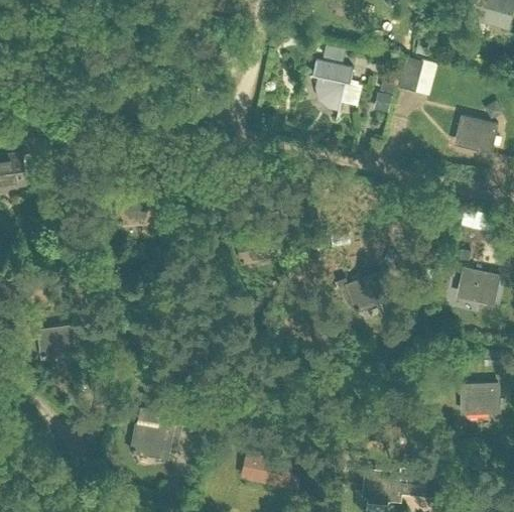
[(513,0),(475,0),(470,21),(508,31),(513,11),(513,0)]
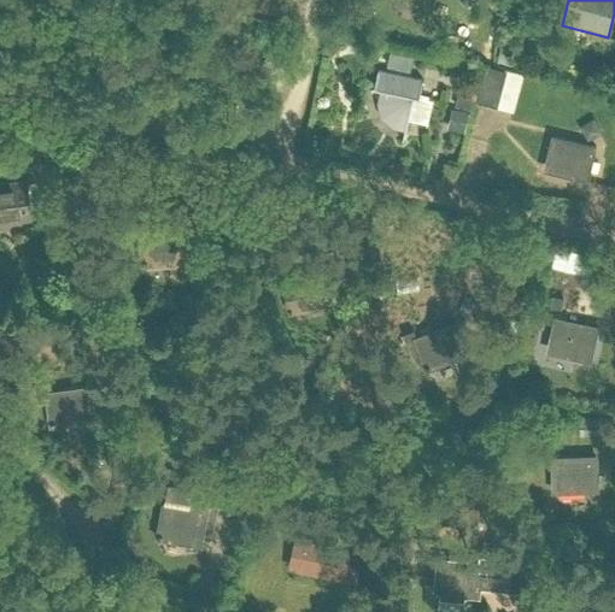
[(504,43),(498,65),(511,69),(516,46),(504,43)]
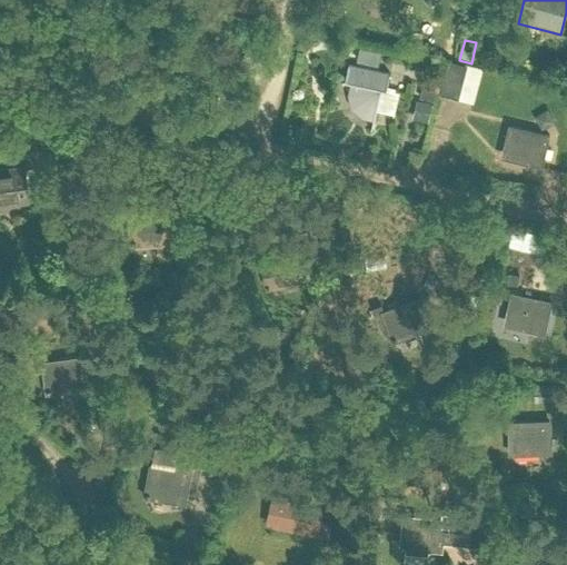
[(458,101),(467,68),(450,63),(441,97),(458,101)]
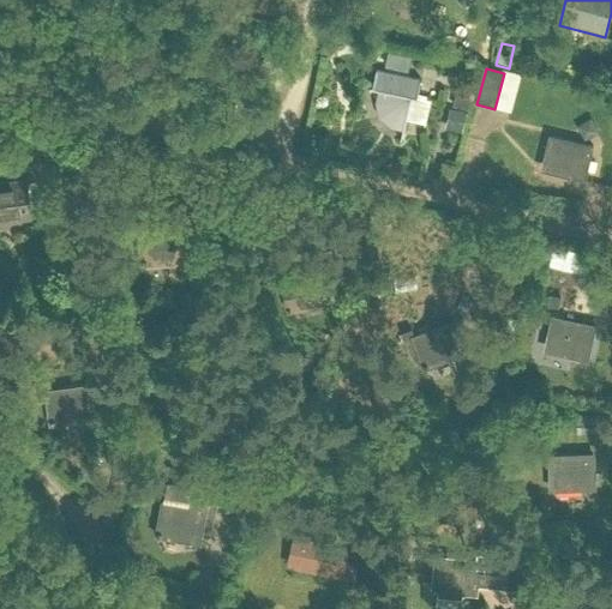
[(425,124),(430,100),(418,96),(421,79),(376,70),(372,86),(379,88),(377,102),(381,116),(391,126),(403,128),(406,119),(425,124)]
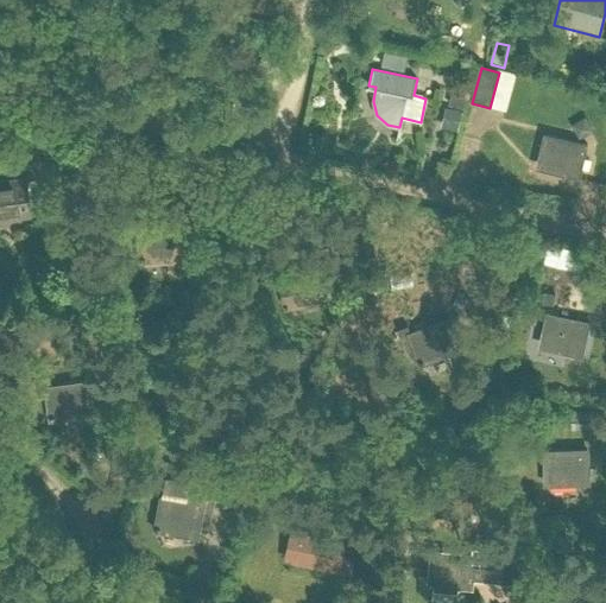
[(254,118),(257,102),(235,99),(233,113),(254,118)]
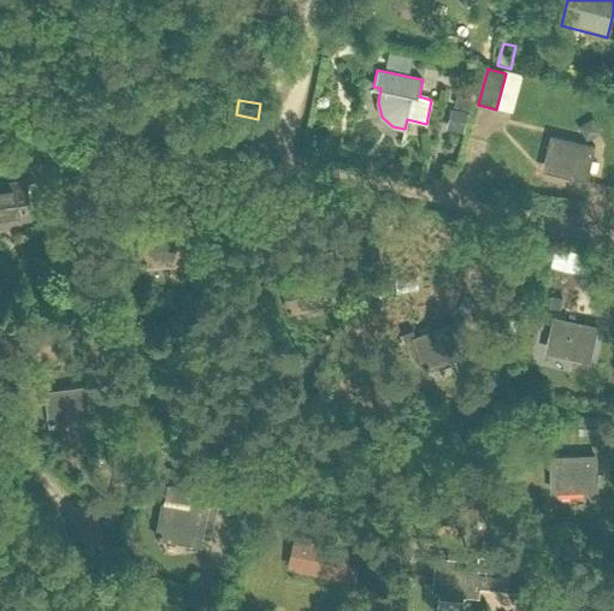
[(460,100),(458,111),(472,114),(474,104),(460,100)]
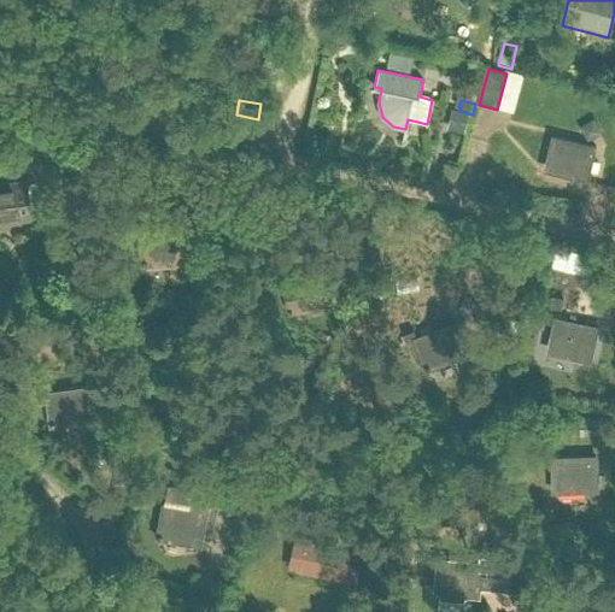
[(593,105),(578,112),(585,128),(601,121),(593,105)]
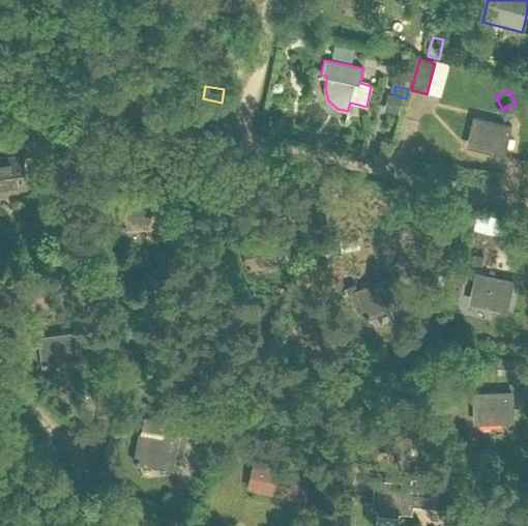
[(390,95),(386,113),(401,117),(405,99),(390,95)]
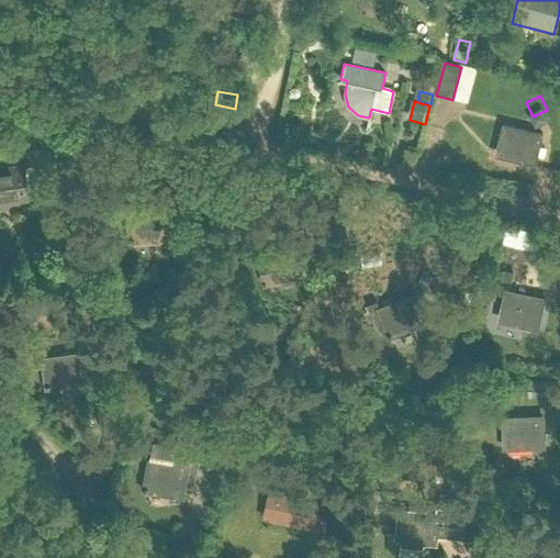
[(534,167),(544,135),(504,124),(500,138),(503,140),(500,154),(521,159),(519,163),(534,167)]
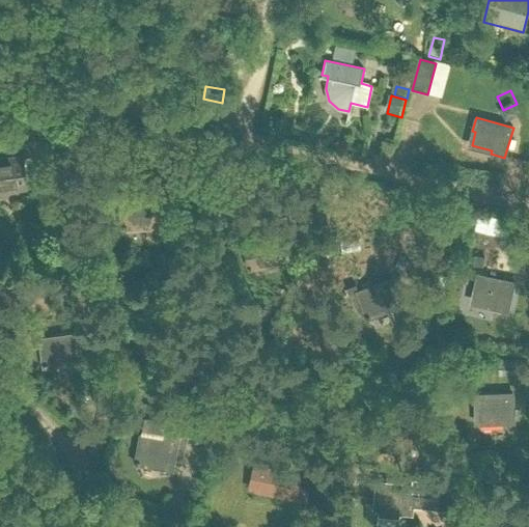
[(30,187),(25,158),(0,161),(0,189),(19,187),(19,189),(30,187)]
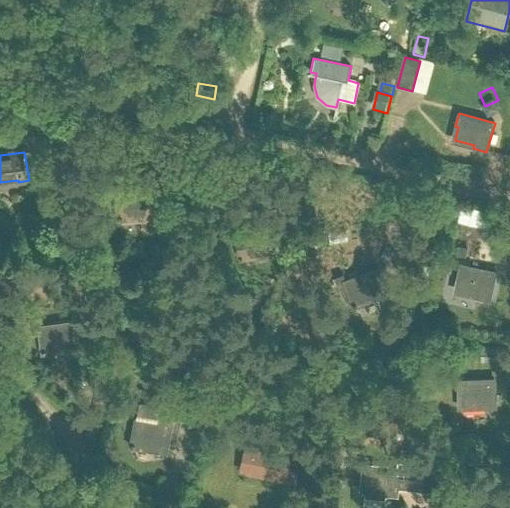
[(66,174),(53,175),(54,189),(67,188),(66,174)]
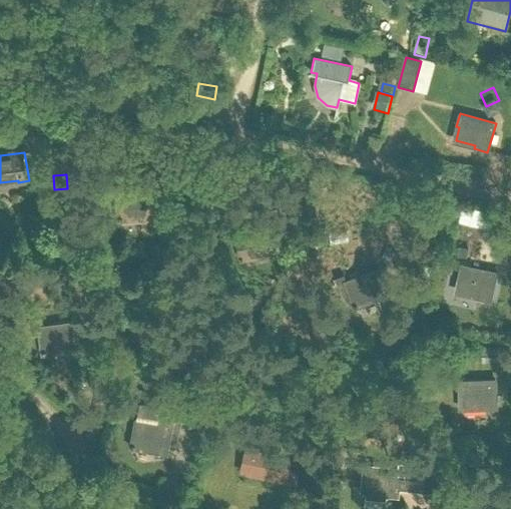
[(122,185),(108,186),(109,196),(119,196),(120,222),(145,221),(146,231),(159,230),(157,193),(122,196),(122,185)]
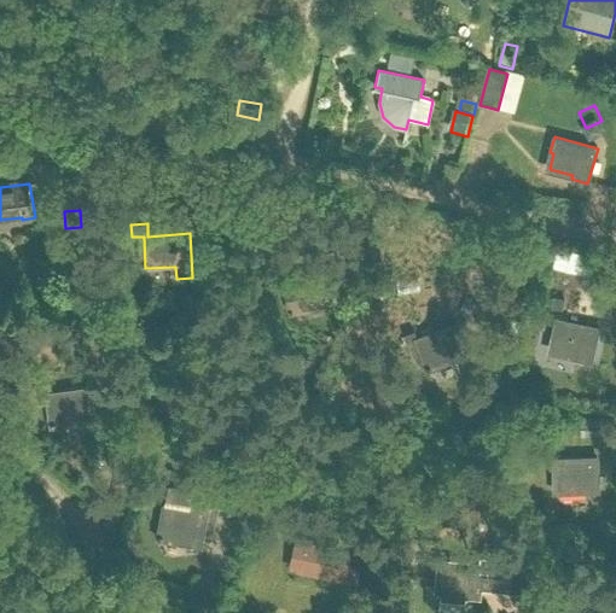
[(556,302),(553,314),(564,316),(567,304),(556,302)]
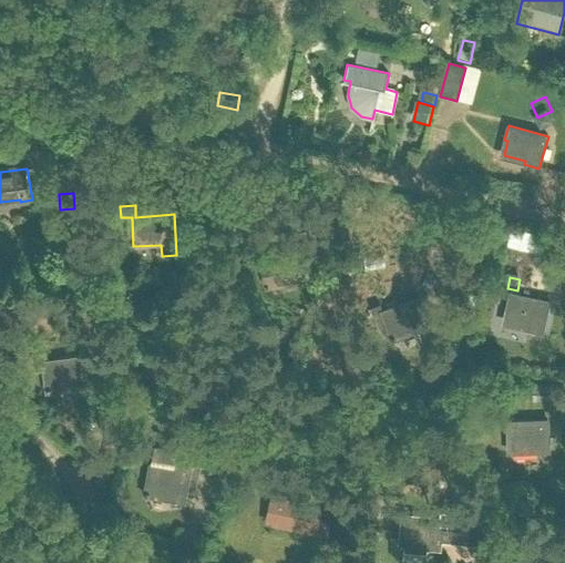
[(540,335),(547,302),(507,294),(505,308),(507,308),(504,324),(526,328),(525,331),(540,335)]
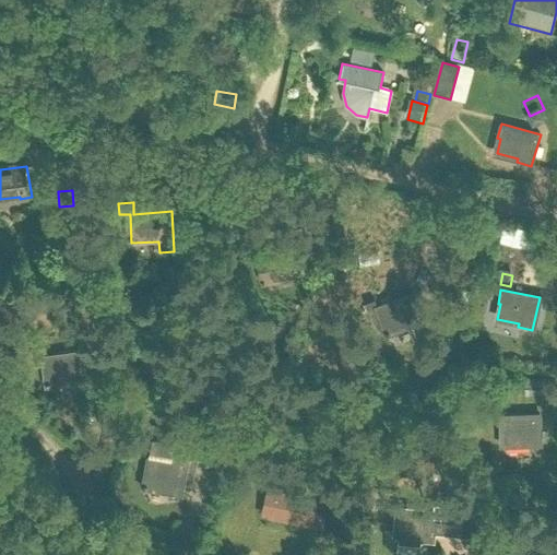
[(412,297),(381,309),(378,303),(368,306),(372,319),(378,317),(386,338),(411,328),(412,330),(423,326),(412,297)]
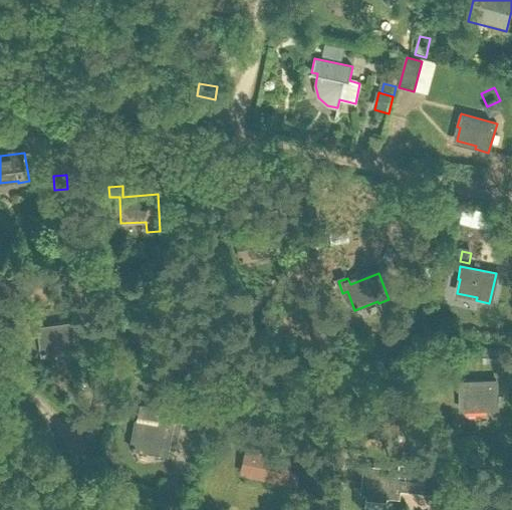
[(46,331),(45,323),(32,324),(34,333),(42,332),(45,359),(82,354),(78,327),(46,331)]
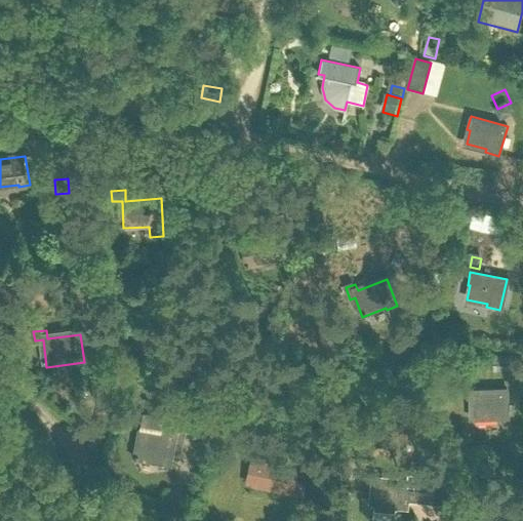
[(522,355),(494,356),(495,372),(522,371),(522,355)]
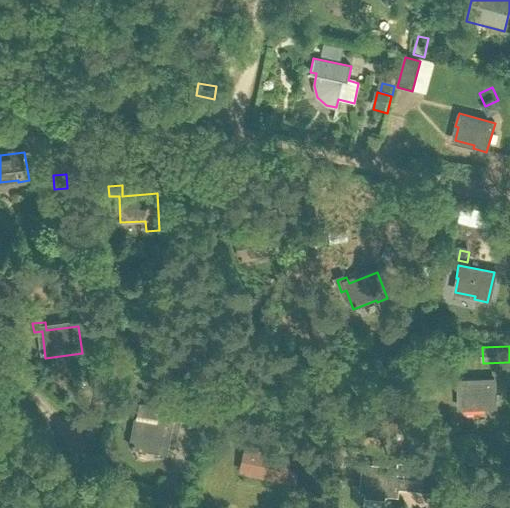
[(495,410),(494,382),(458,384),(459,410),(484,409),(484,410),(495,410)]
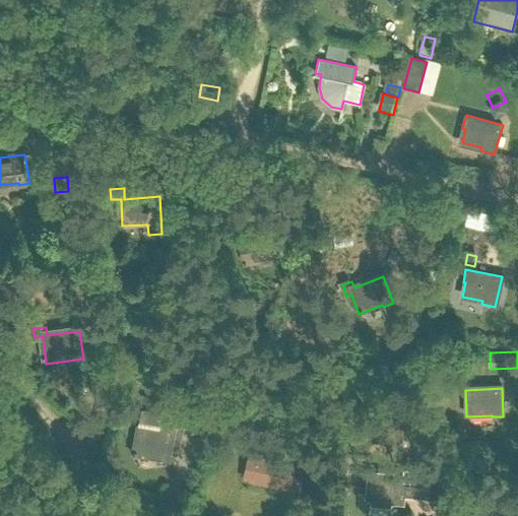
[(180,429),(181,428),(183,412),(165,408),(164,414),(144,411),(135,458),(171,465),(175,440),(185,442),(186,430),(180,429)]
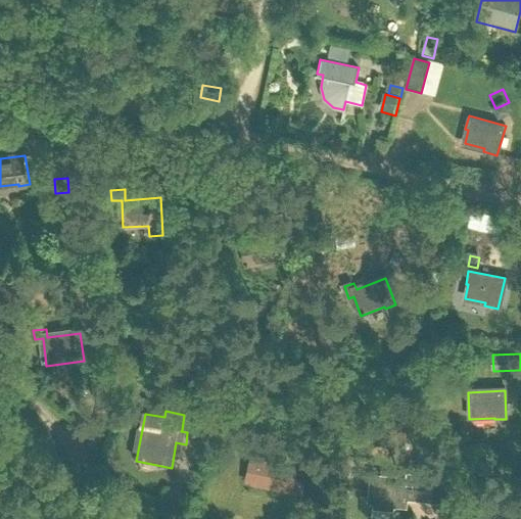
[(293,494),(298,470),(254,461),(250,476),(255,477),(253,486),(293,494)]
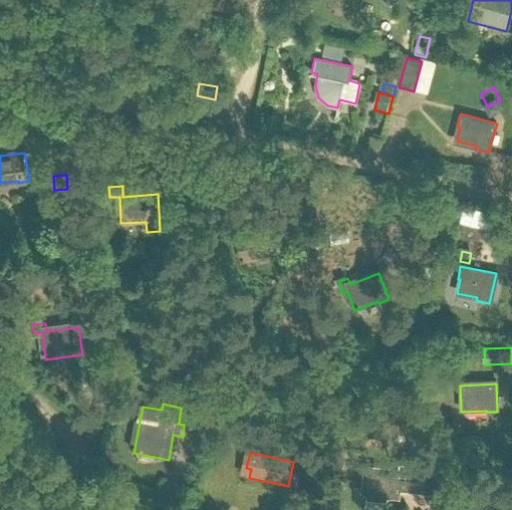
[(309,457),(306,471),(317,473),(320,459),(309,457)]
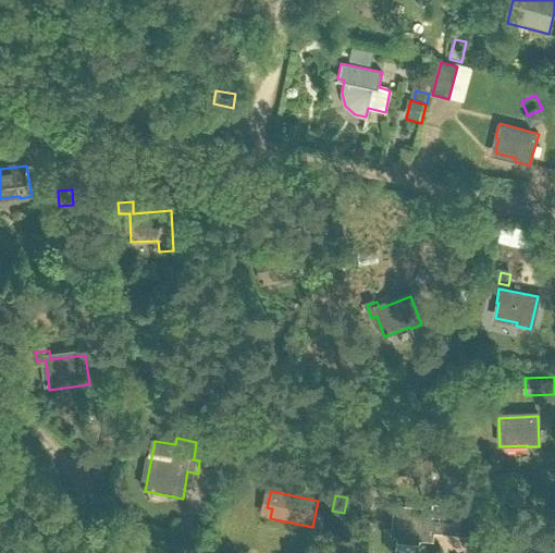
[(398,504),(395,538),(402,539),(401,543),(422,545),(423,541),(438,542),(438,533),(458,536),(461,506),(436,503),(436,508),(398,504)]
